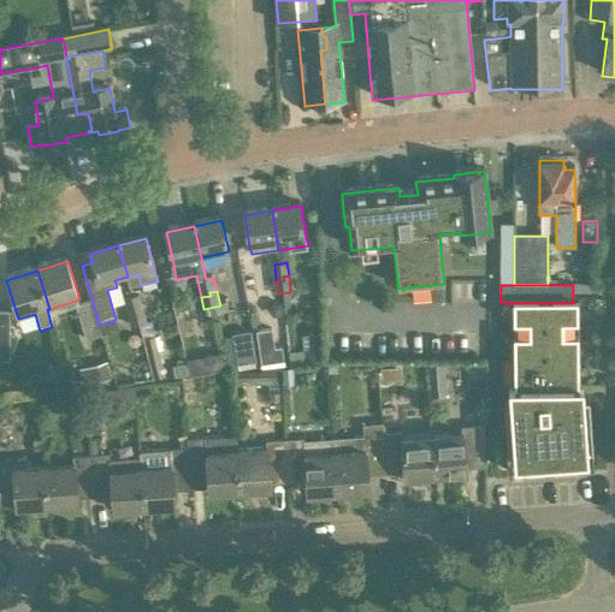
[(140,295),(124,299),(129,318),(137,315),(136,312),(143,309),(140,295)]
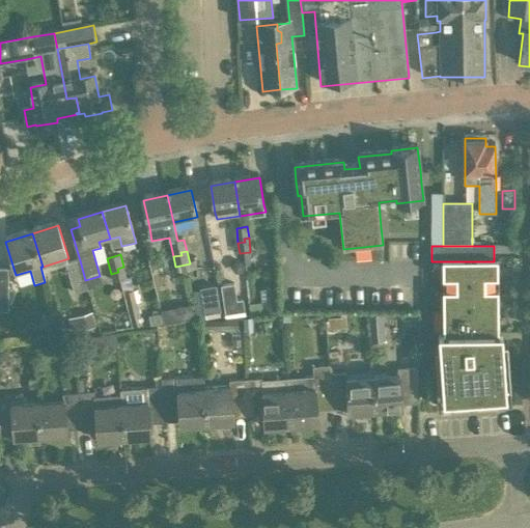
[(80,260),(66,265),(75,294),(87,290),(85,280),(80,260)]
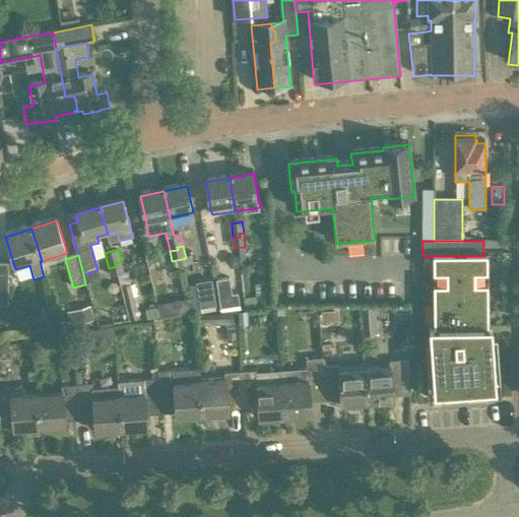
[(431,343),(425,343),(429,388),(442,387),(443,400),(463,399),(462,394),(466,394),(467,398),(488,397),(487,384),(500,383),(497,338),(493,339),(492,329),(489,329),(488,256),(483,256),(475,256),(432,256),(433,330),(430,330),(431,343)]
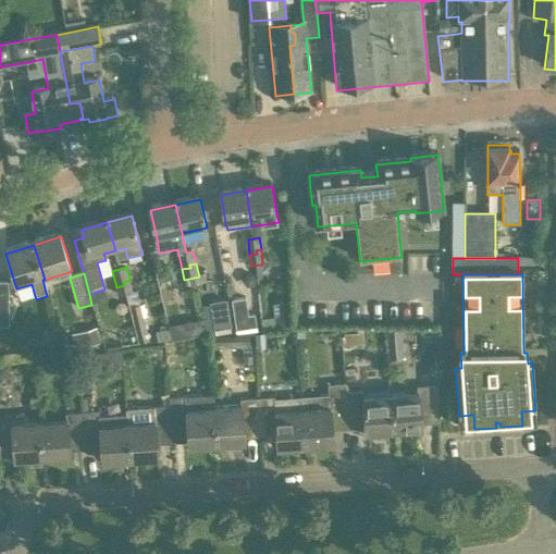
[(124,285),(116,287),(119,298),(133,294),(130,280),(123,282),(124,285)]
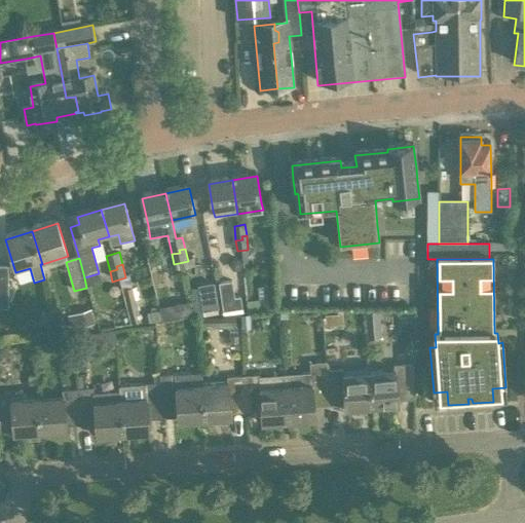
[(232,283),(219,285),(223,313),(242,310),(241,298),(235,299),(232,283)]
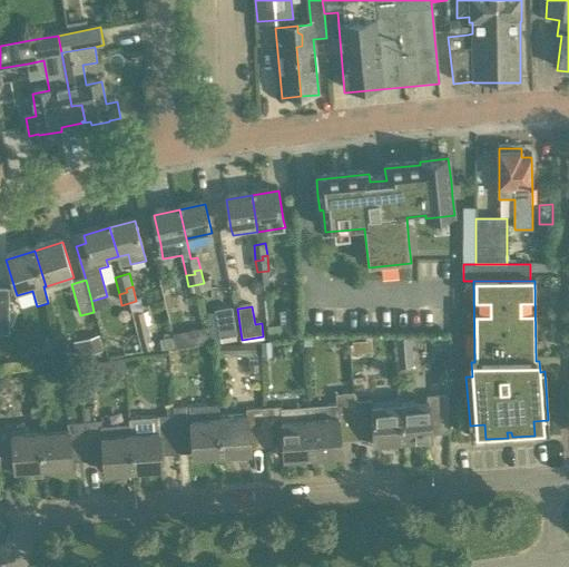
[(232,309),(216,312),(222,339),(236,336),(237,336),(232,309)]
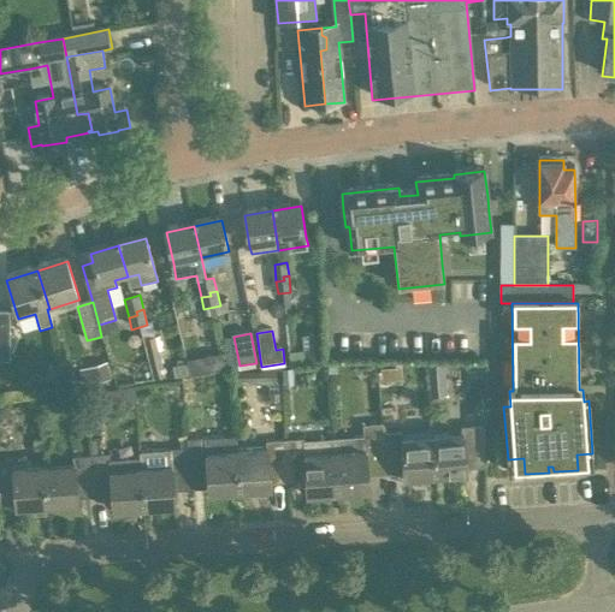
[(309,351),(305,351),(305,354),(306,364),(323,363),(320,333),(308,333),(309,339),(309,351)]
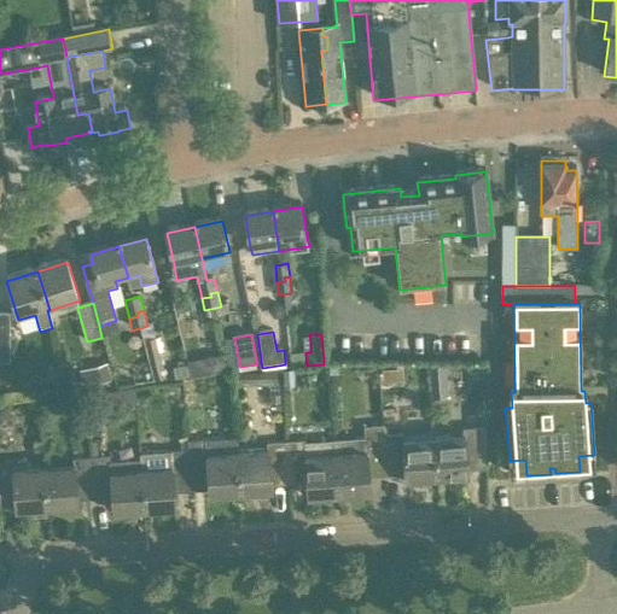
[(157,340),(145,343),(156,382),(167,380),(161,354),(157,340)]
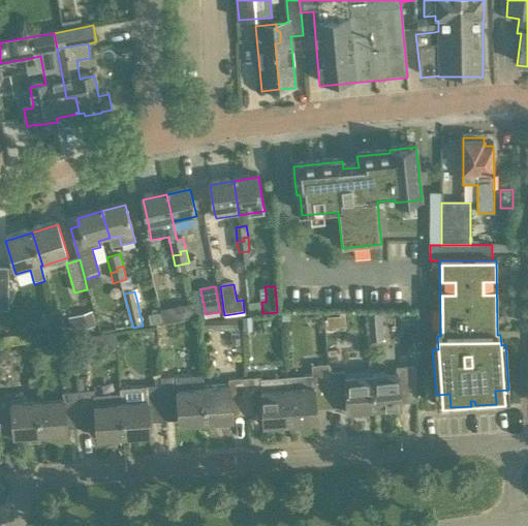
[(191,305),(177,308),(180,321),(194,318),(191,305)]
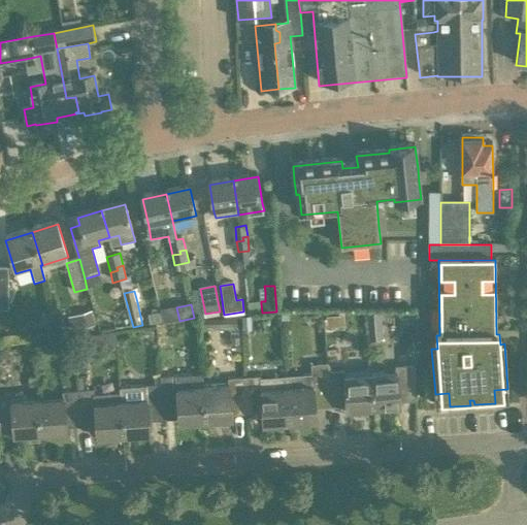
[(91,314),(69,320),(73,334),(95,327),(91,314)]
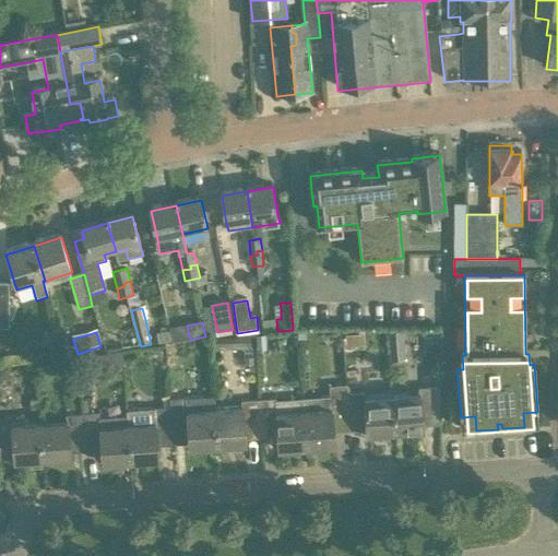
[(404,332),(389,334),(390,349),(405,346),(404,332)]
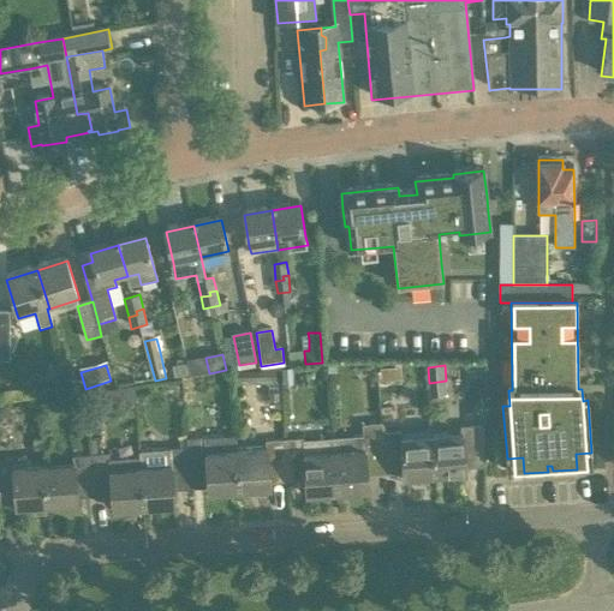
[(291,369),(282,370),(284,387),(292,385),(291,369)]
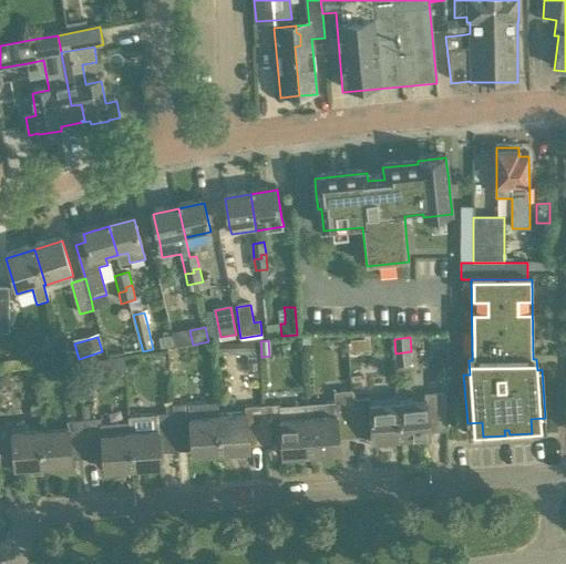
[(364,351),(364,340),(351,341),(352,352),(364,351)]
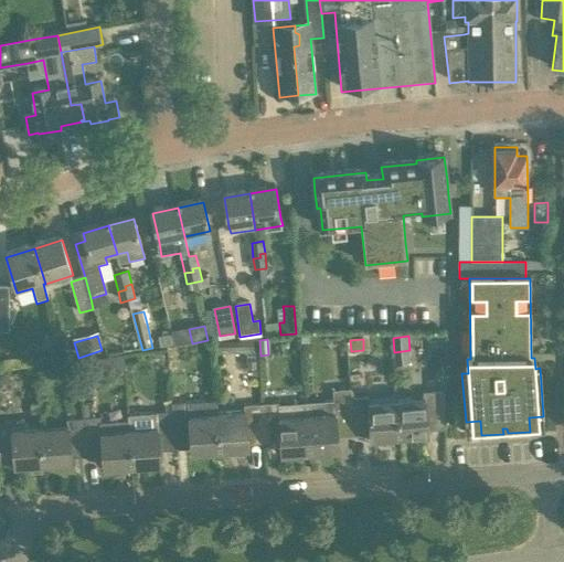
[(254,342),(217,343),(217,354),(254,353),(254,342)]
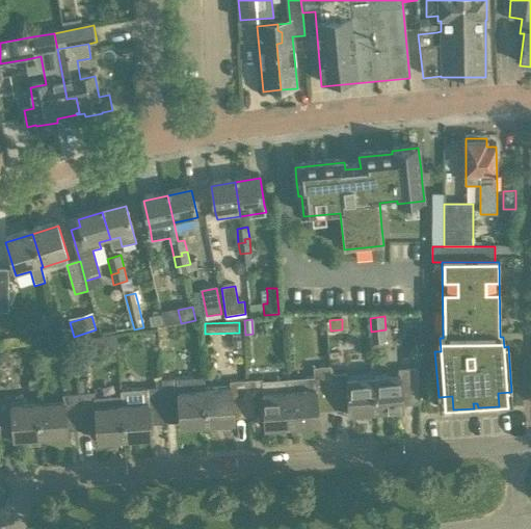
[(102,338),(78,339),(79,350),(103,348),(103,352),(116,351),(115,335),(102,336),(102,338)]
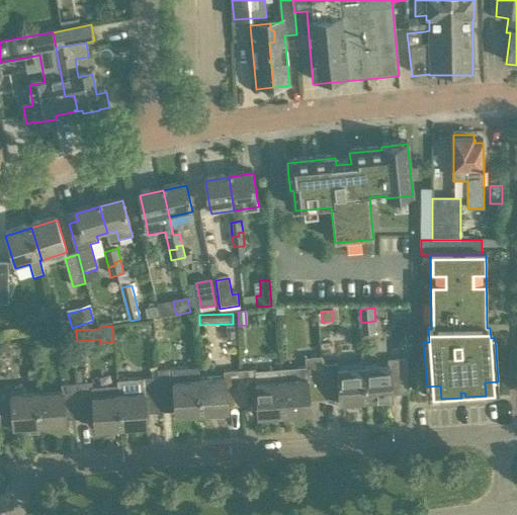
[(337,365),(322,366),(325,399),(339,398),(340,404),(366,402),(364,367),(363,356),(351,357),(352,369),(338,370),(337,365)]
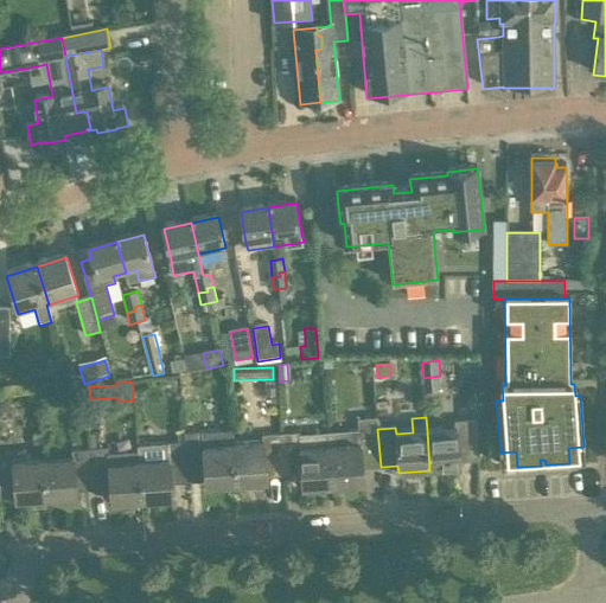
[(359,431),(330,434),(332,487),(364,486),(362,468),(381,467),(377,429),(377,419),(359,421),(359,431)]
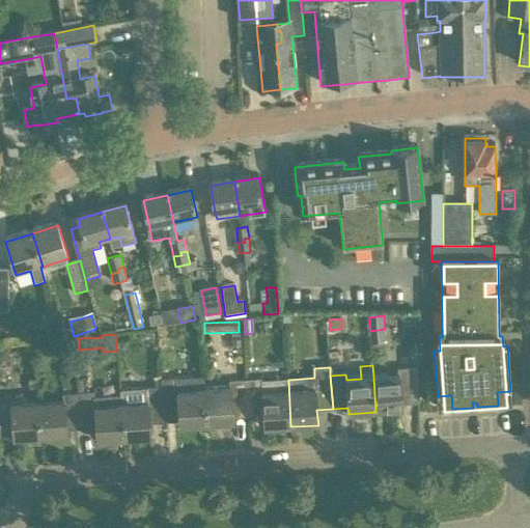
[(398,374),(373,377),(375,412),(401,411),(400,404),(417,403),(417,368),(398,369),(398,374)]
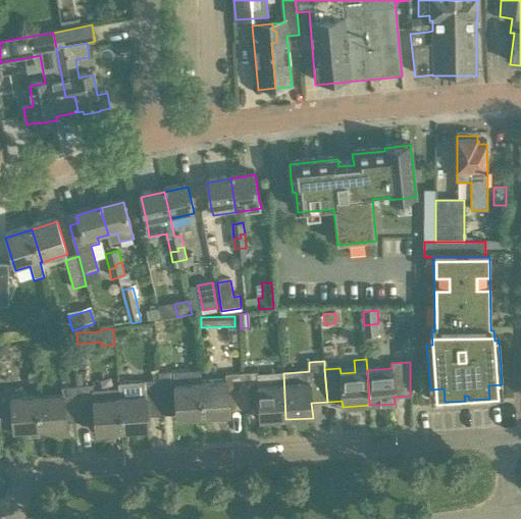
[(200,371),(159,373),(160,381),(162,414),(176,413),(176,420),(203,418),(201,385),(201,383),(200,371)]
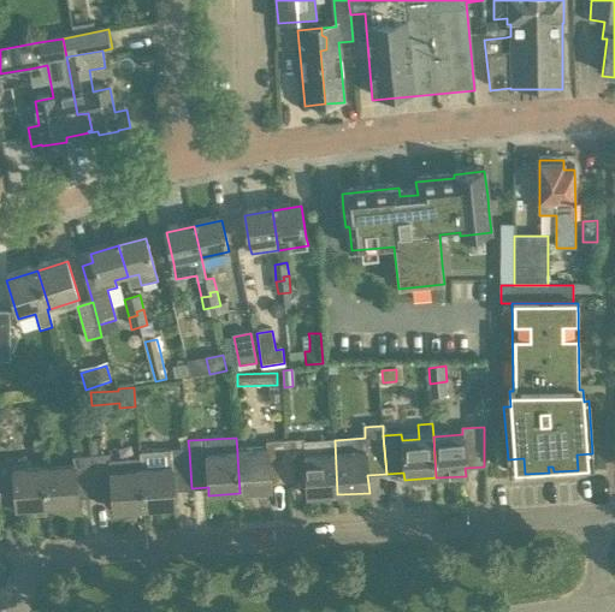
[(303,441),(285,443),(289,481),(306,480),(307,497),(337,494),(335,440),(303,443),(303,441)]
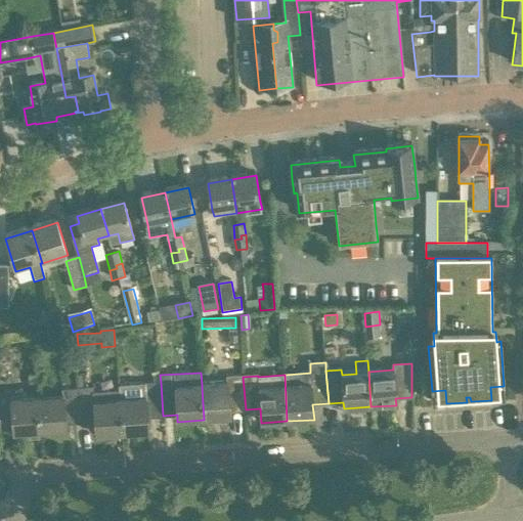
[(227,383),(202,385),(202,387),(204,420),(230,418),(229,410),(246,409),(243,377),(227,378),(227,383)]
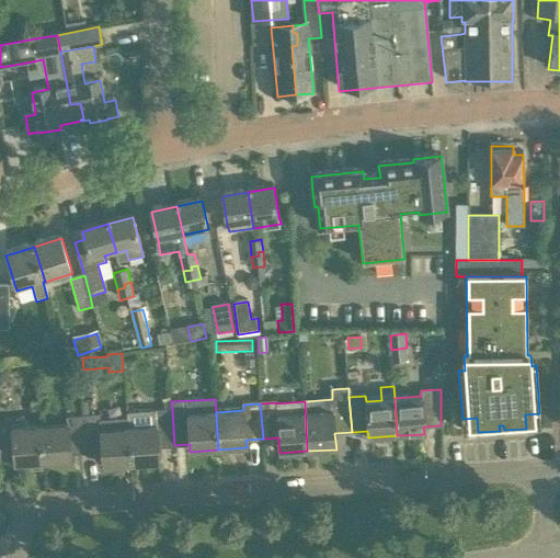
[(166,410),(127,413),(128,419),(132,465),(160,463),(159,446),(174,445),(172,410),(166,410)]
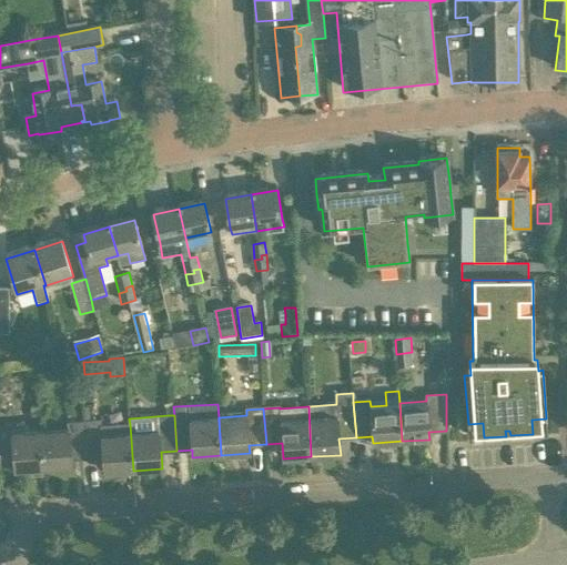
[(84,422),(88,458),(103,457),(104,473),(133,471),(130,424),(102,426),(102,421),(84,422)]
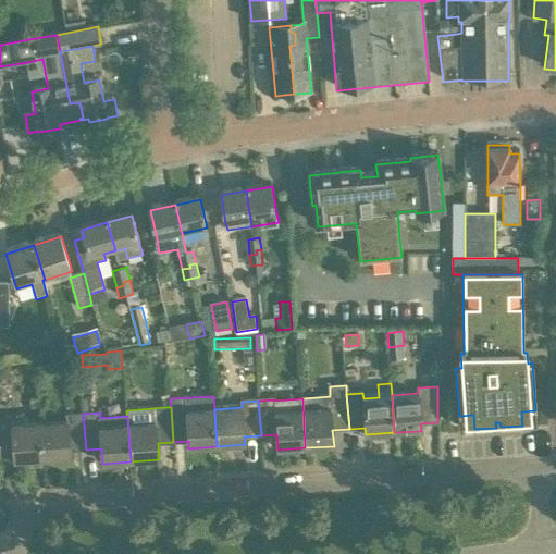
[(66,420),(39,422),(42,459),(70,457),(70,451),(86,450),(83,414),(65,415),(66,420)]
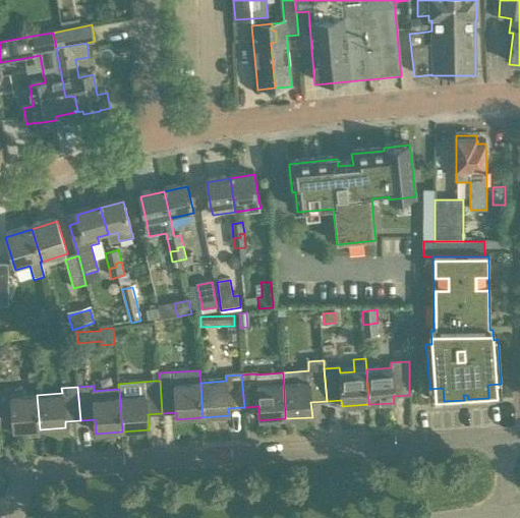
[(11,392),(0,392),(0,428),(13,427),(13,432),(30,430),(40,429),(37,395),(11,397),(11,392)]
